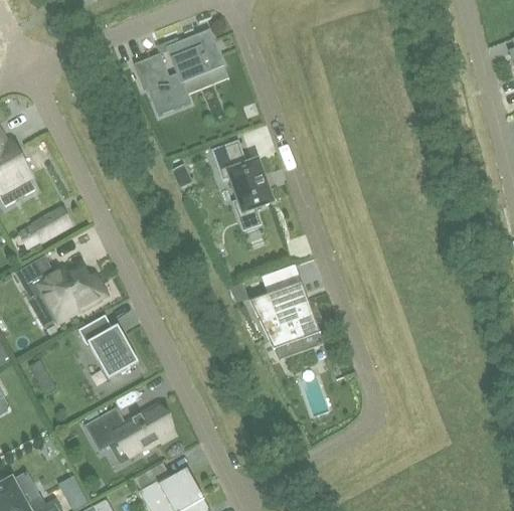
[(165,45),(167,50),(176,72),(168,75),(159,52),(133,63),(143,88),(147,87),(158,115),(190,102),(182,81),(223,64),(208,28),(165,45)]
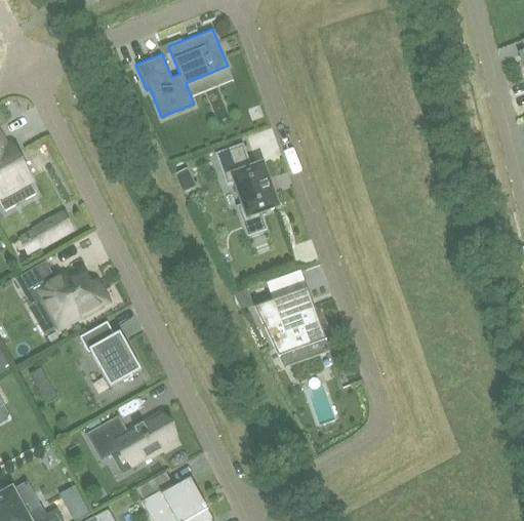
[(0,194),(30,178),(10,144),(5,146),(0,135),(0,194)]
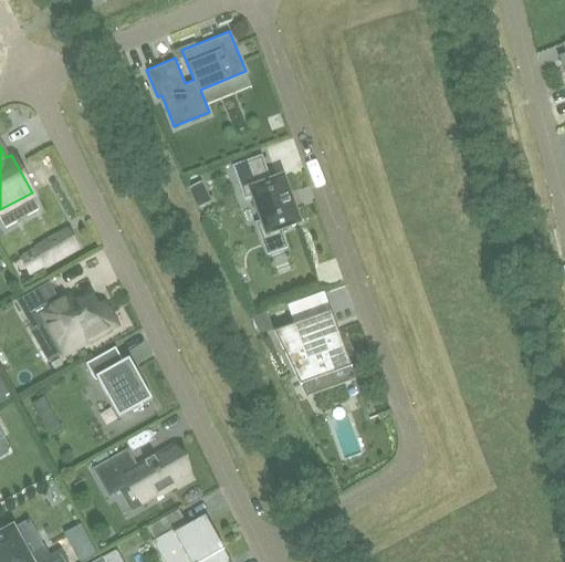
[(279,228),(280,228),(299,221),(293,205),(289,191),(288,191),(282,175),(270,179),(260,155),(233,165),(244,196),(251,194),(261,219),(255,221),(262,240),(281,233),(279,228)]
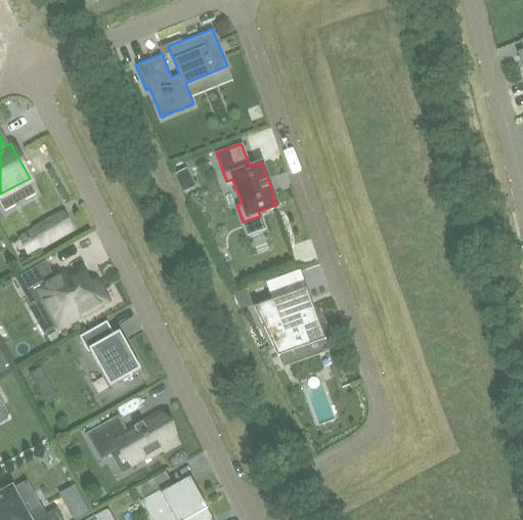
[(185,167),(174,173),(181,189),(193,183),(185,167)]
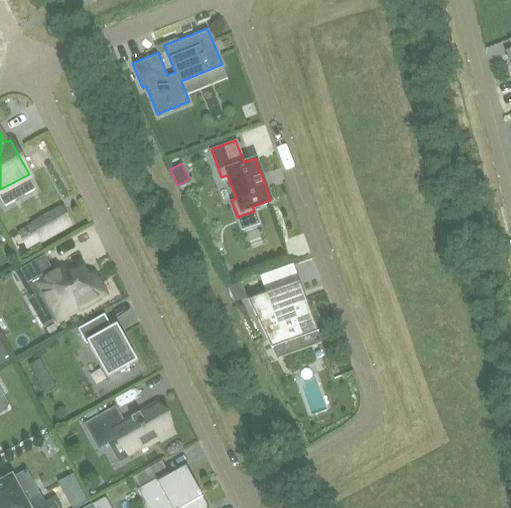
[(33,223),(41,237),(69,221),(61,207),(33,223)]
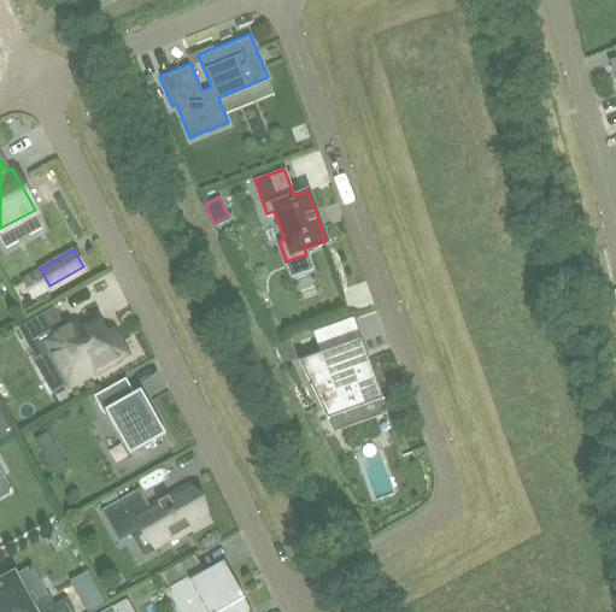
[(18,327),(35,357),(36,358),(51,349),(69,383),(97,369),(98,371),(121,359),(118,355),(124,352),(112,329),(104,334),(97,322),(81,330),(76,322),(64,329),(52,307),(18,327)]
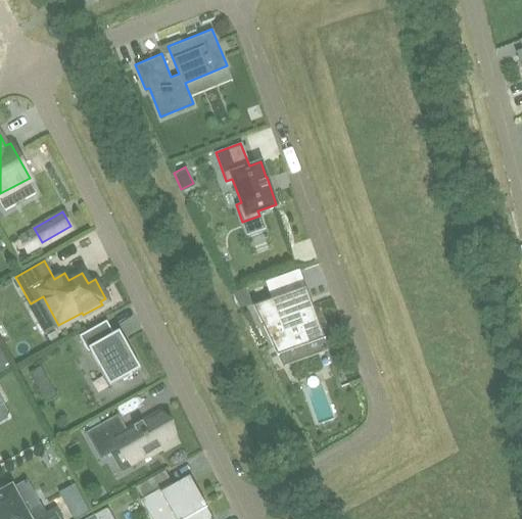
[(315,298),(332,294),(326,263),(309,266),(315,298)]
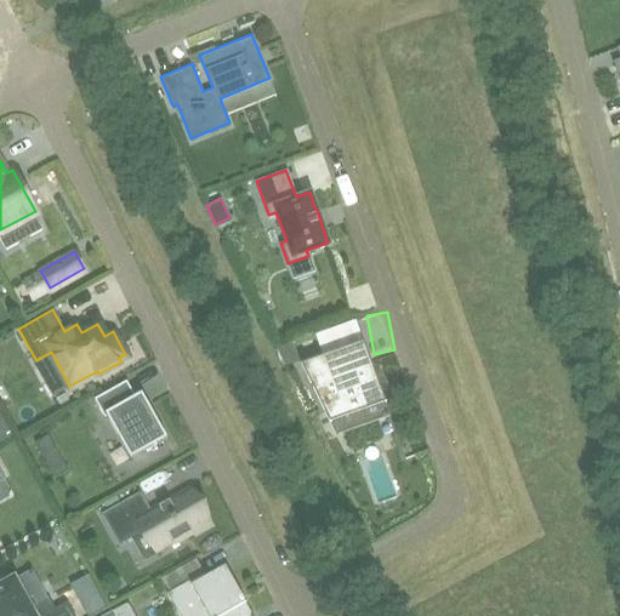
[(293,340),(277,346),(285,363),(299,358),(293,340)]
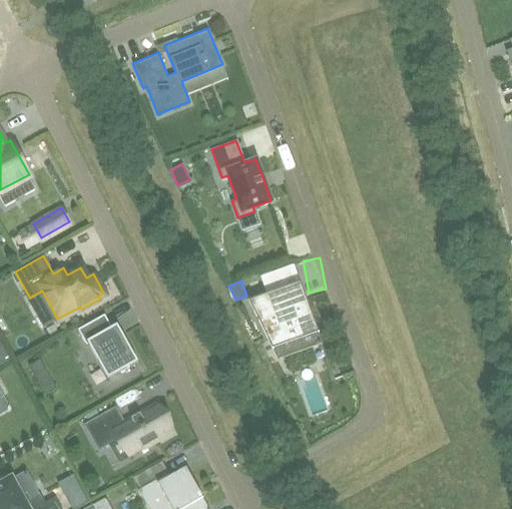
[(249,304),(273,348),(318,332),(305,297),(306,297),(300,281),(247,300),(249,304)]
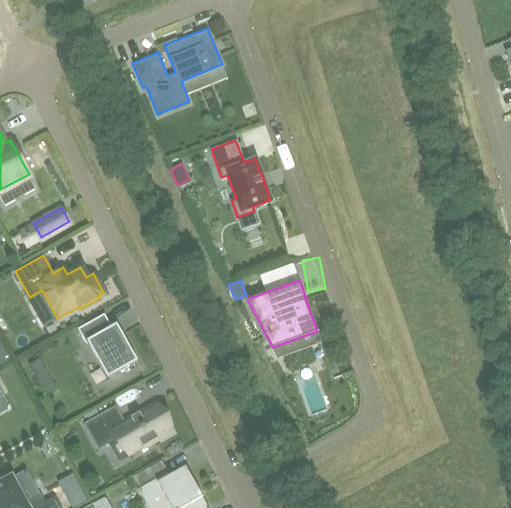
[(114,371),(115,372),(136,360),(121,332),(113,318),(108,321),(104,312),(77,327),(85,343),(87,342),(89,345),(89,344),(101,365),(109,361),(114,371)]
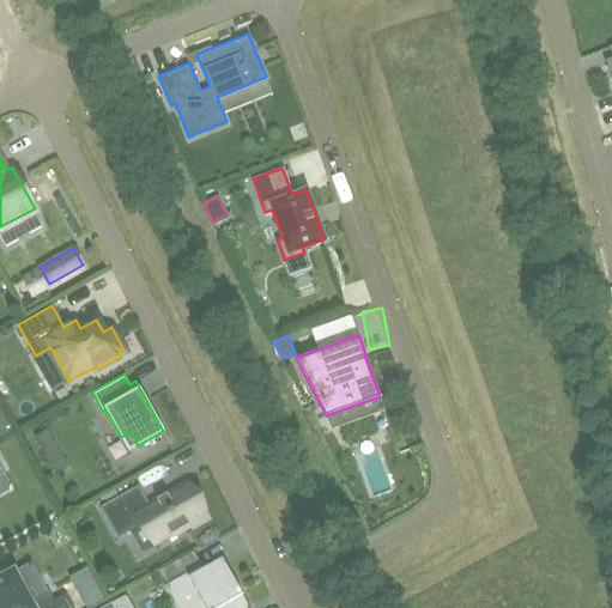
[(47,429),(35,436),(41,447),(53,439),(47,429)]
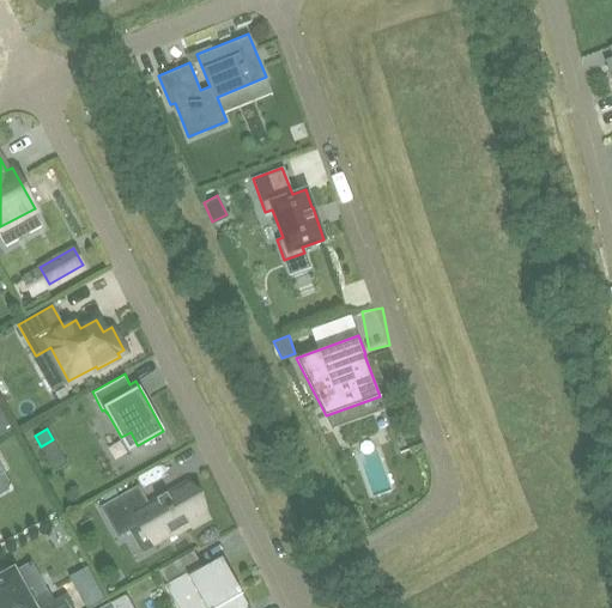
[(141,520),(155,542),(205,515),(186,481),(145,504),(137,488),(138,488),(137,487),(102,506),(117,533),(141,520)]
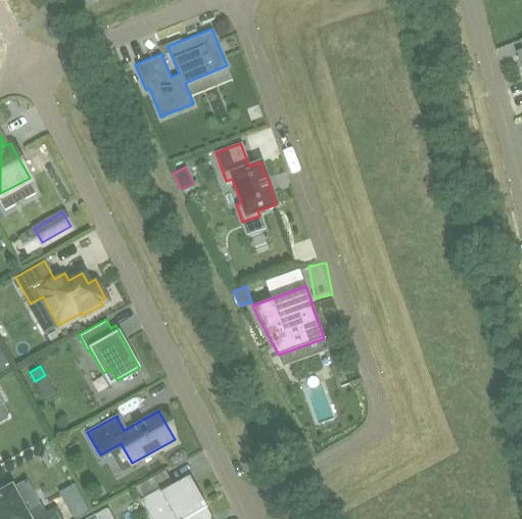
[(211,518),(214,518),(189,475),(175,483),(173,479),(140,498),(151,518),(211,518)]
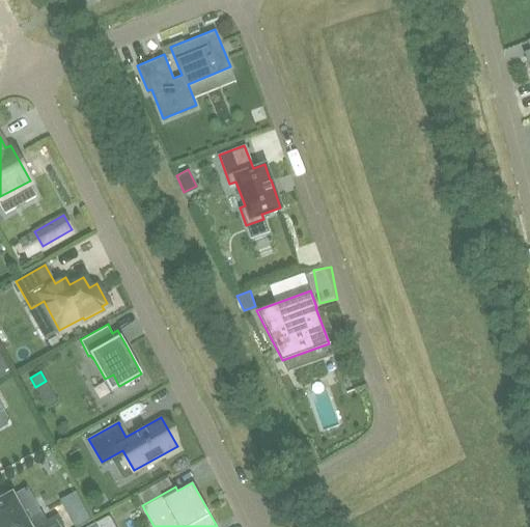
[(27,520),(11,492),(2,498),(0,495),(0,526),(62,526),(64,526),(57,512),(47,519),(42,510),(27,520)]
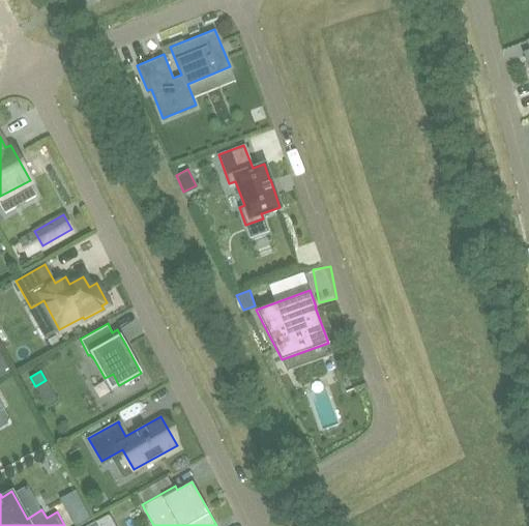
[(115,525),(109,513),(94,520),(95,522),(96,525),(115,525)]
